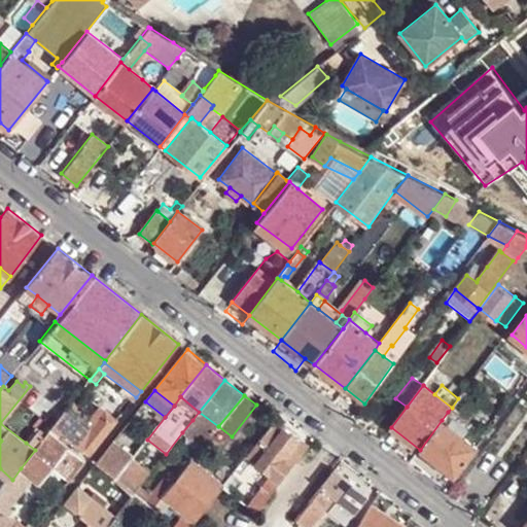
[(68,409),(53,427),(90,456),(118,419),(108,410),(94,428),(68,409)]
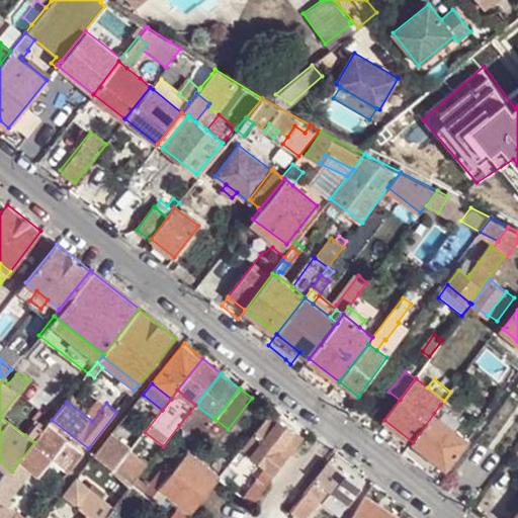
[(195,405),(189,413),(207,428),(214,419),(195,405)]
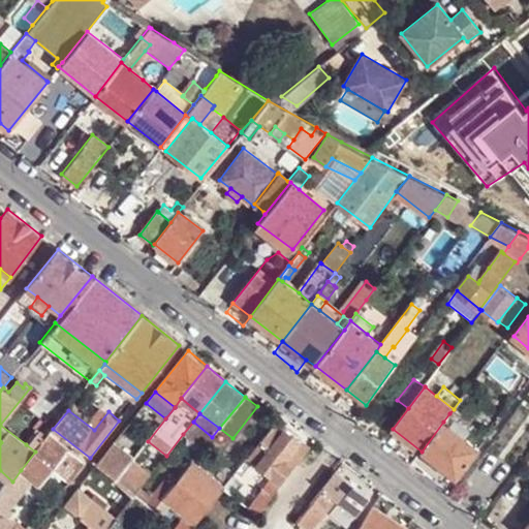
[(465,437),(471,430),(449,413),(443,422),(465,437)]
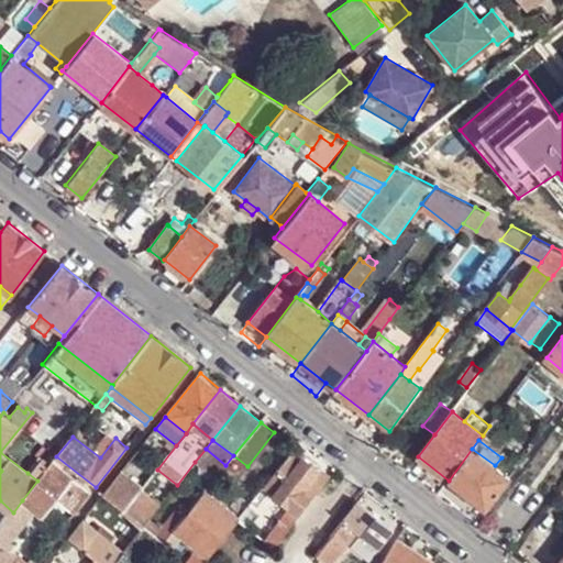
[(206,449),(195,462),(216,478),(223,468),(225,465),(206,449)]
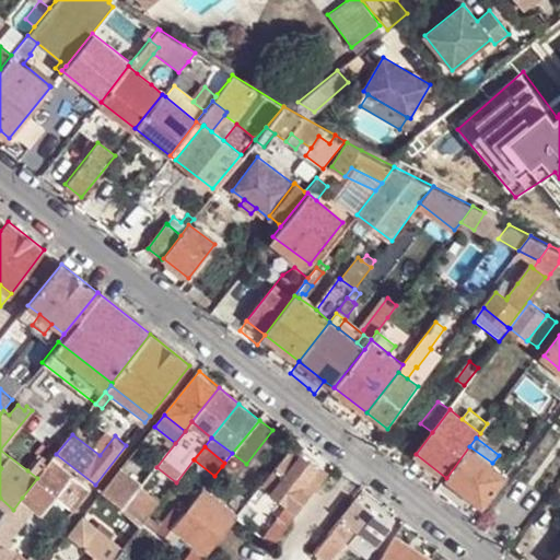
[(446,478),(483,508),(506,475),(492,463),(469,446),(446,478)]
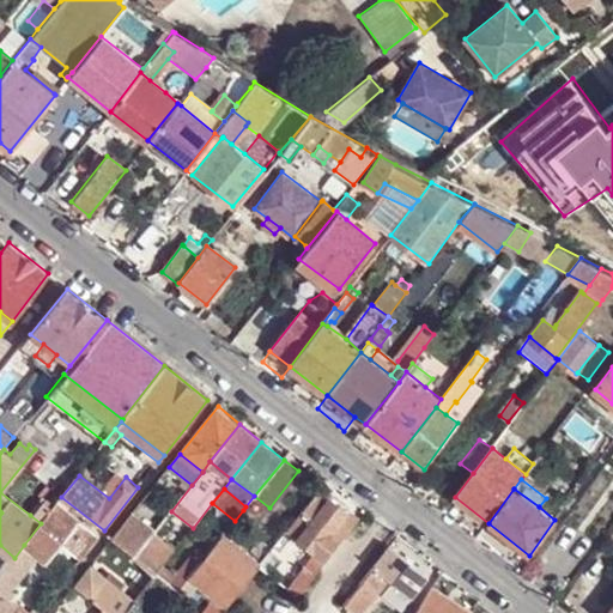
[(321,490),(304,510),(334,535),(340,540),(358,519),(321,490)]
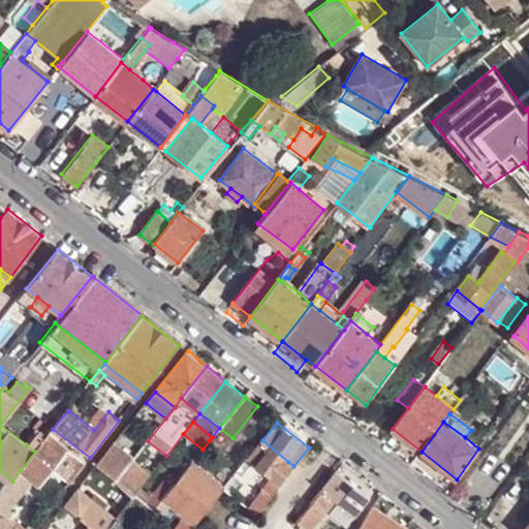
[(212,437),(210,440),(223,449),(232,438),(219,428),(212,437)]
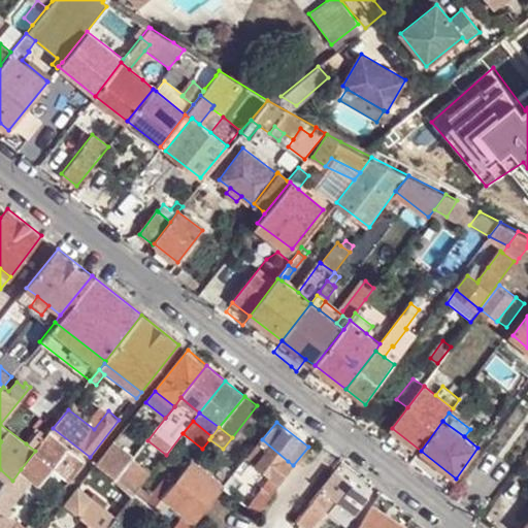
[(26,443),(35,451),(44,438),(35,431),(26,443)]
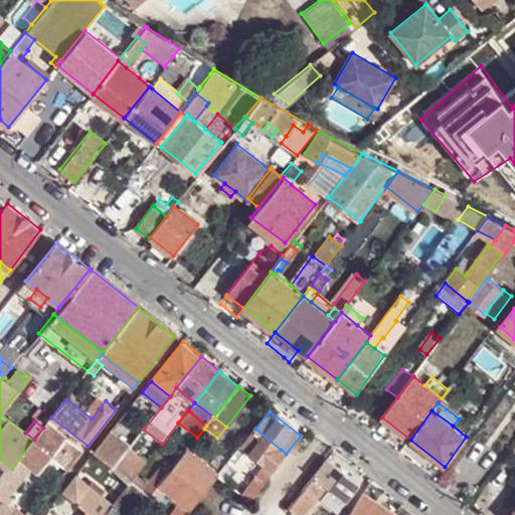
[(34,440),(20,458),(34,468),(40,473),(56,452),(68,437),(48,421),(43,427),(34,440)]
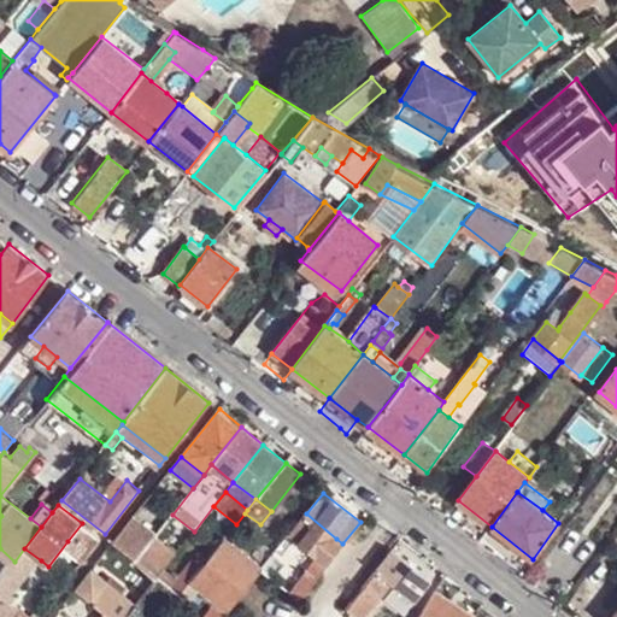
[(291,533),(312,551),(322,539),(331,546),(336,539),(306,513),(291,533)]
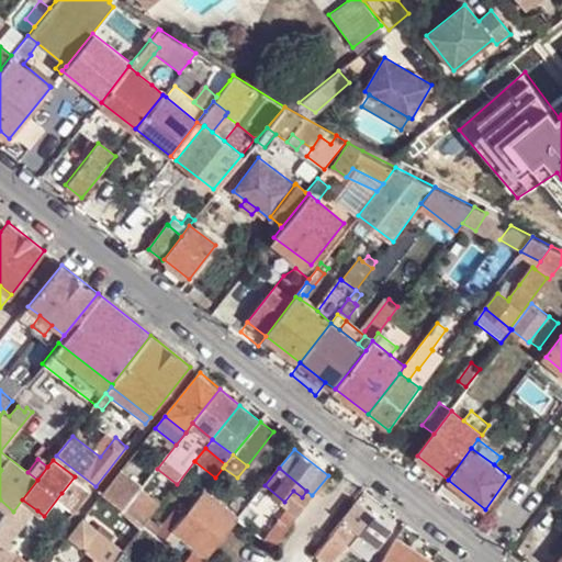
[(120,474),(104,493),(125,508),(139,492),(120,474)]
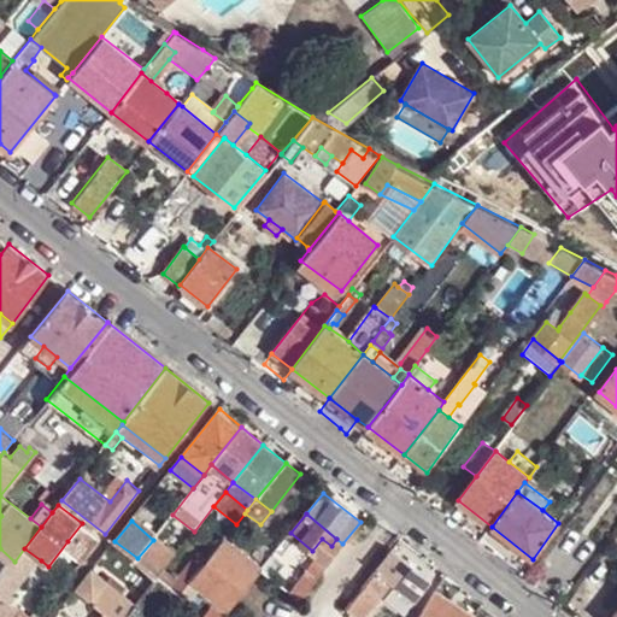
[(68,541),(88,556),(101,539),(82,523),(68,541)]
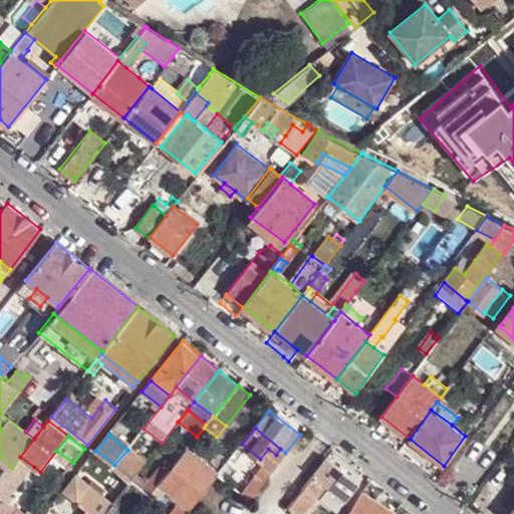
[(127,450),(114,465),(133,479),(138,473),(148,459),(131,446),(127,450)]
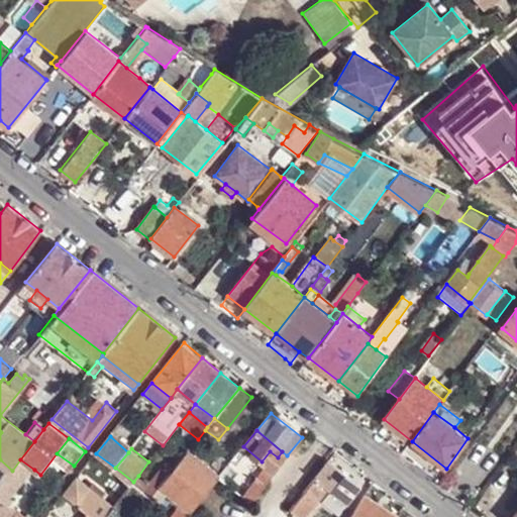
[(220,475),(190,450),(174,469),(161,487),(168,493),(183,505),(192,512),(220,477),(220,475)]
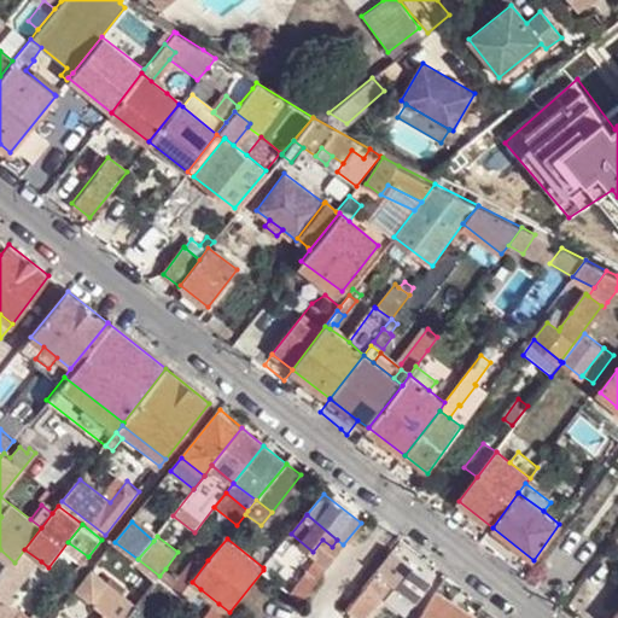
[(343,544),(337,540),(332,547),(322,540),(313,552),(318,555),(328,564),(343,544)]
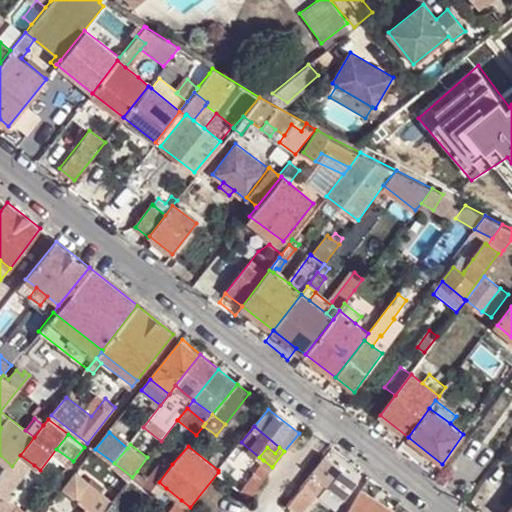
[(13,511),(14,510),(18,506),(9,498),(34,465),(20,455),(12,466),(0,481),(0,511),(13,511)]
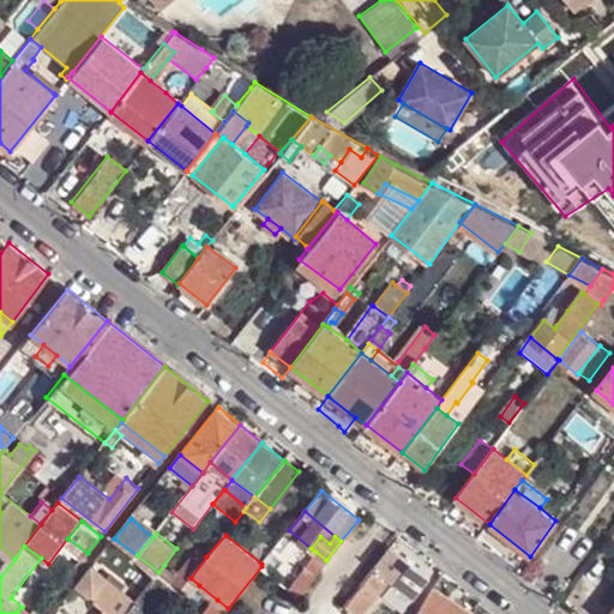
[(0,546),(0,577),(14,559),(0,546)]
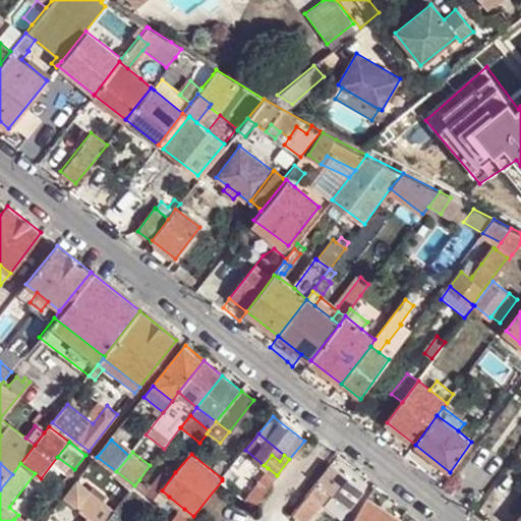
[(332,463),(316,480),(327,488),(350,507),(364,488),(332,463)]
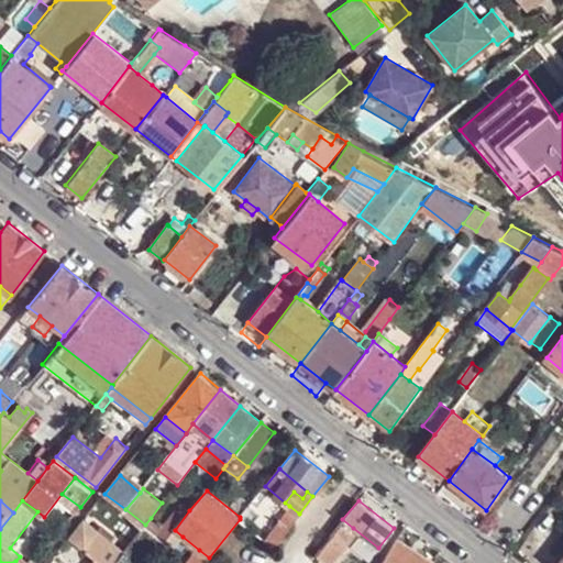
[(299,514),(289,506),(264,538),(273,545),(299,514)]
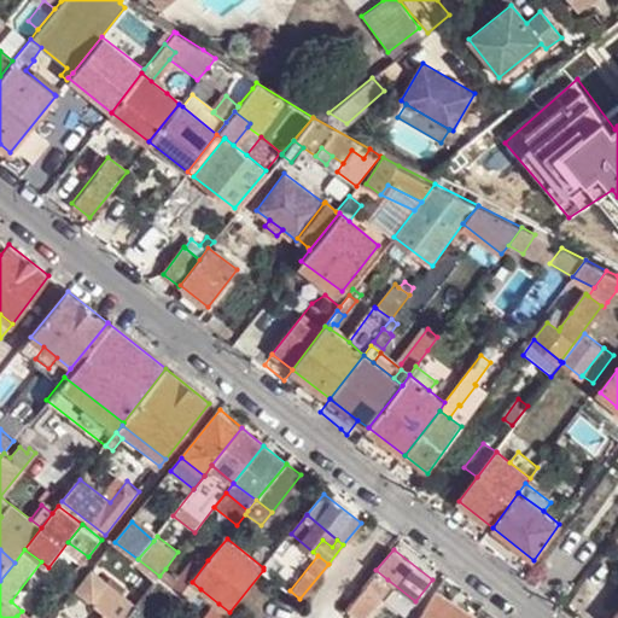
[(172,587),(181,594),(192,582),(208,560),(203,557),(198,561),(194,558),(178,578),(172,587)]
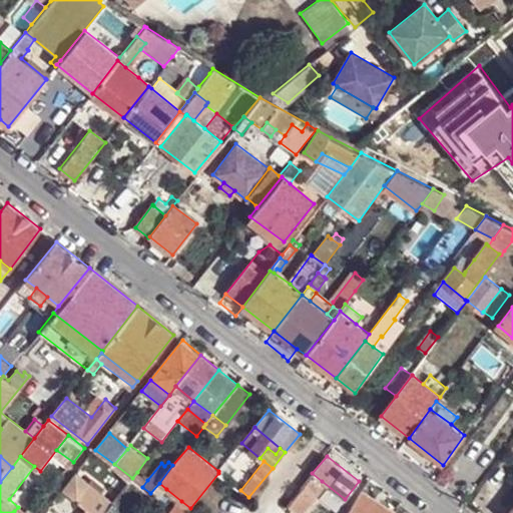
[(77,472),(64,489),(88,509),(93,512),(134,512),(150,493),(142,487),(133,479),(123,491),(132,499),(124,509),(115,501),(77,472)]
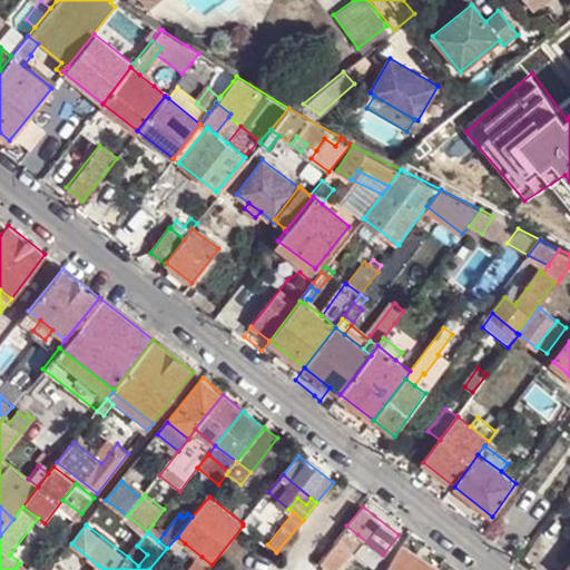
[(158,541),(164,533),(153,524),(147,531),(148,532),(158,541)]
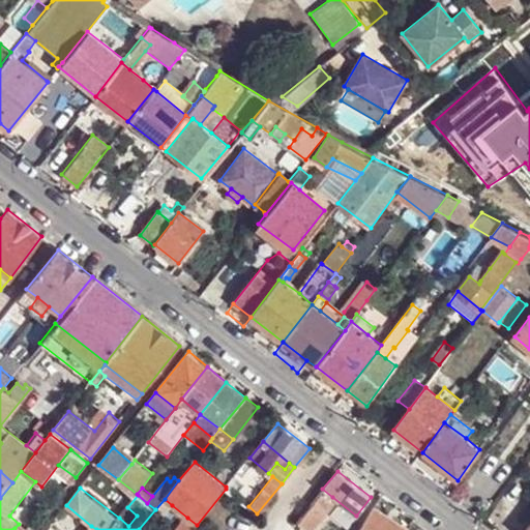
[(314,501),(323,508),(332,497),(322,489),(314,501)]
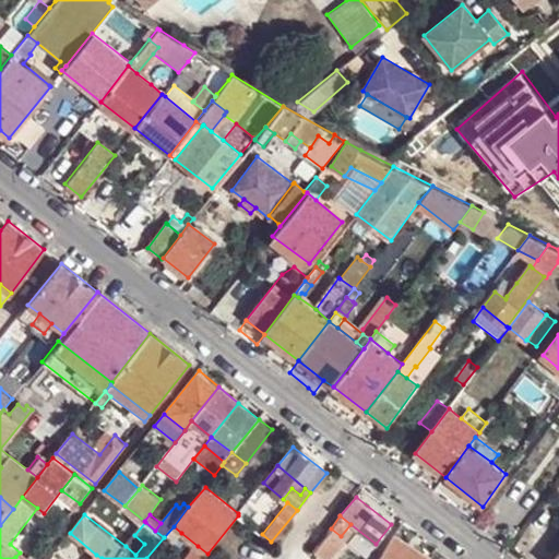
[(341,536),(331,528),(312,550),(324,558),(332,558),(333,558),(344,544),(364,558),(376,544),(351,524),(341,536)]
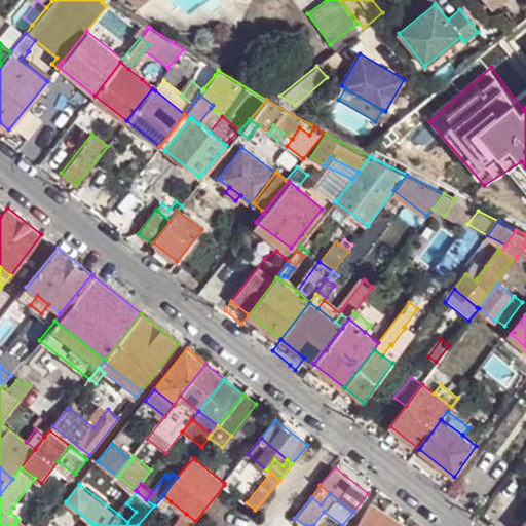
[(163,495),(154,505),(162,512),(171,501),(163,495)]
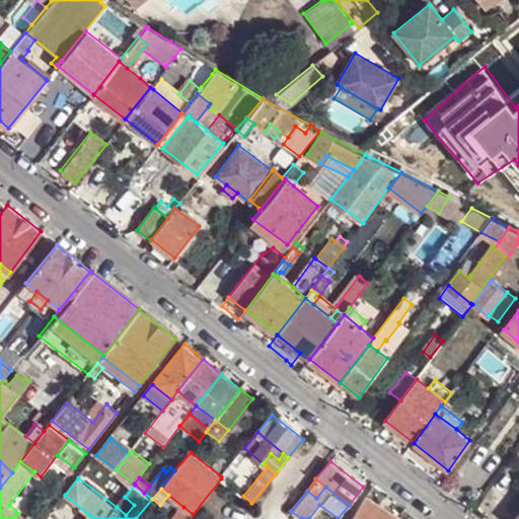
[(366,496),(351,518),(399,518),(400,517),(366,496)]
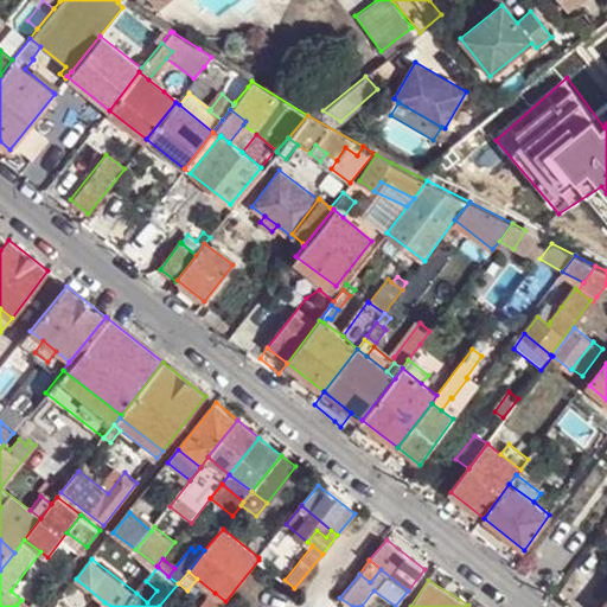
[(157,590),(146,581),(136,593),(147,602),(157,590)]
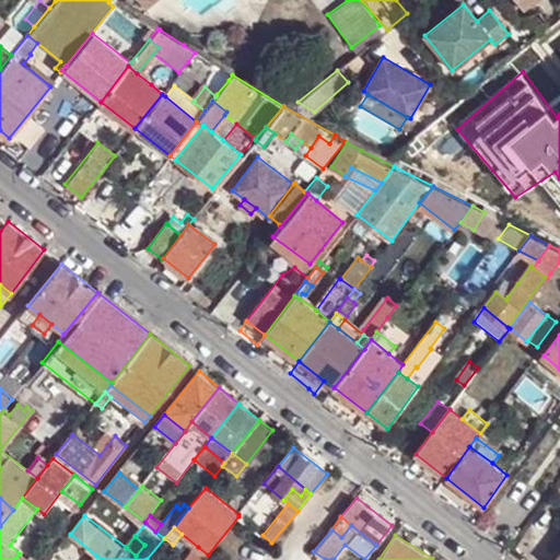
[(198,547),(187,559),(202,559),(208,555),(198,547)]
